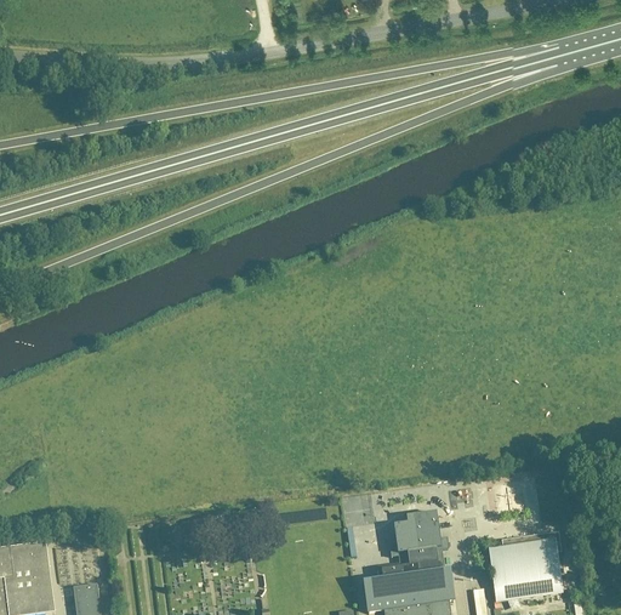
[(257,506),(249,506),(250,518),(258,517),(257,506)]
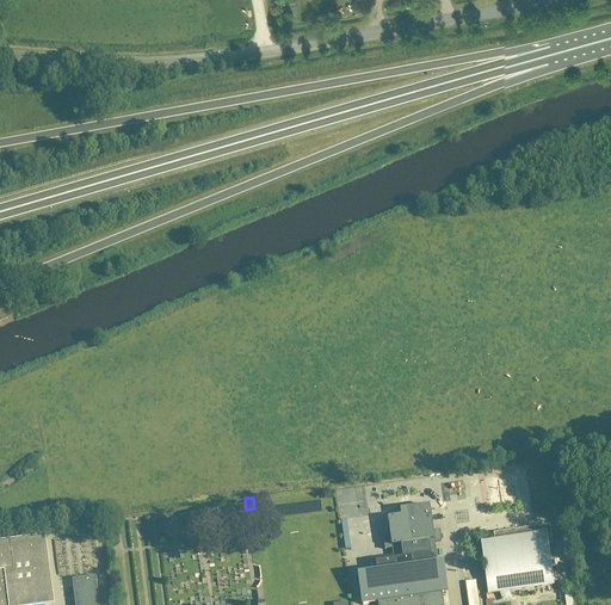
[(362,600),(374,598),(377,598),(378,604),(443,604),(442,588),(446,588),(442,560),(437,561),(434,538),(442,537),(439,526),(432,528),(429,501),(400,506),(401,513),(388,514),(390,533),(383,535),(384,545),(392,544),(393,553),(371,555),(374,569),(358,572),(362,600)]
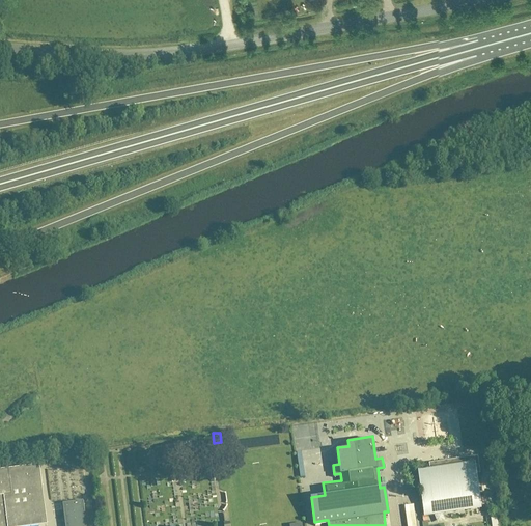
[(423,469),(424,478),(425,485),(421,485),(425,511),(479,503),(474,471),(480,471),(477,453),(428,461),(429,469),(423,469)]
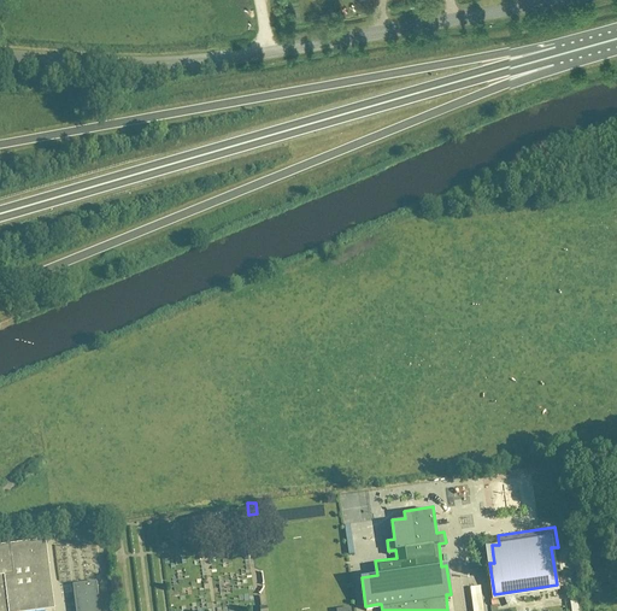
[(19,610),(54,606),(46,538),(0,542),(0,610),(19,610)]
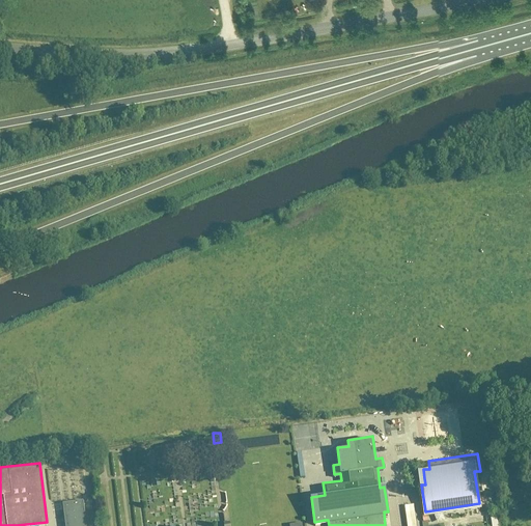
[(85,525),(82,498),(61,500),(64,525),(85,525)]
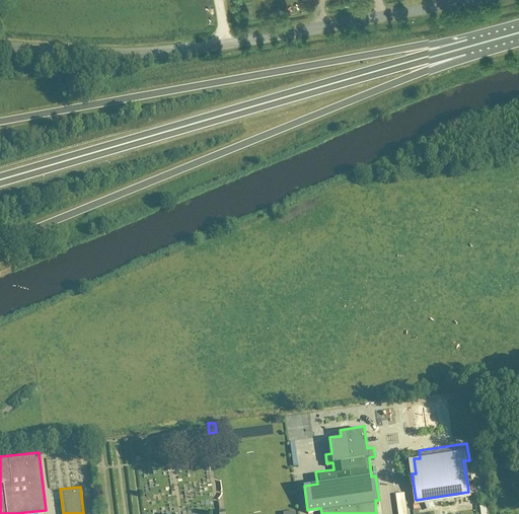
All buildings are outlined.
